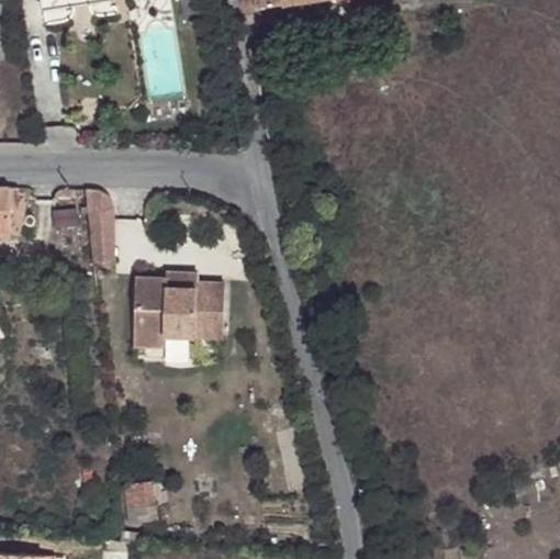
[(42,0),(43,9),(89,0),(42,0)]
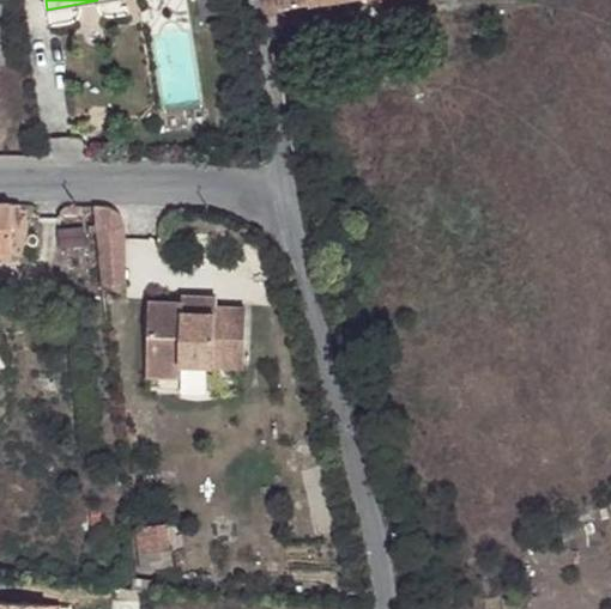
[(10,203),(0,202),(0,251),(10,251),(10,230),(10,203)]
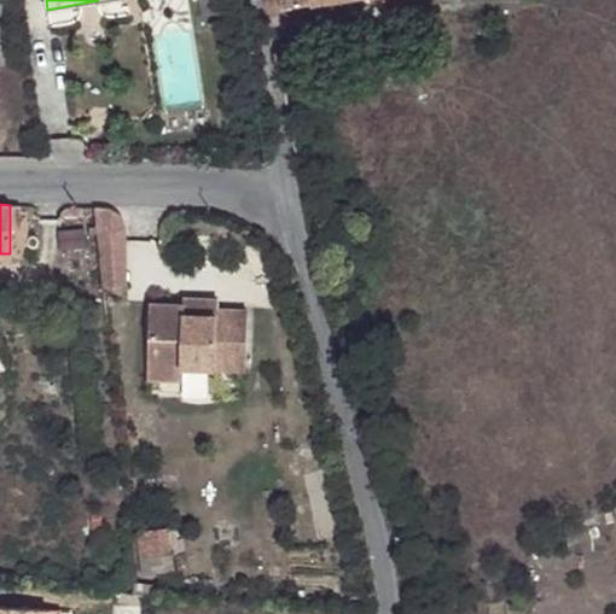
[(112,208),(91,208),(99,287),(123,287),(123,226),(118,216),(112,208)]
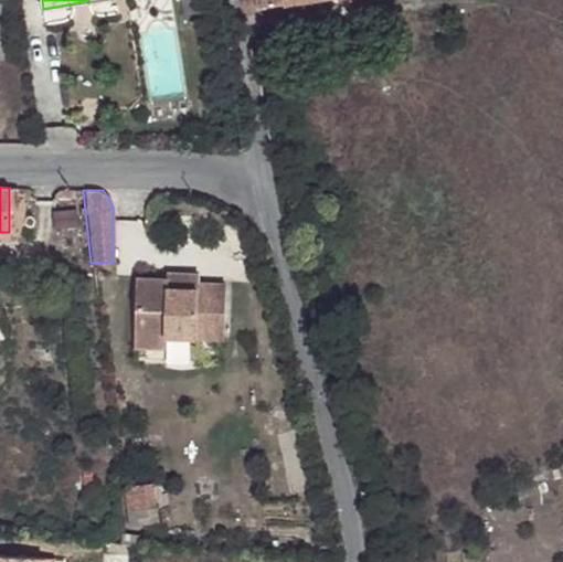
[(166,277),(166,281),(167,281),(167,288),(195,289),(195,284),(197,284),(197,278),(166,277)]
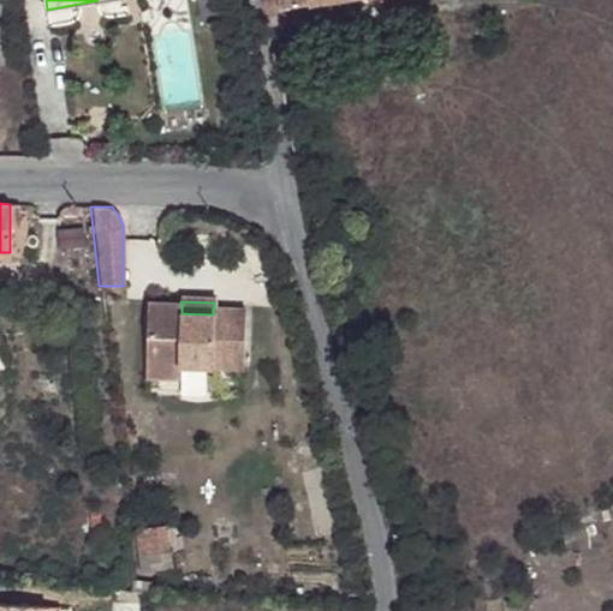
[(180,305),(148,304),(146,376),(179,377),(179,365),(242,367),(244,310),(214,309),(213,309),(213,315),(182,313),(182,305),(180,305)]
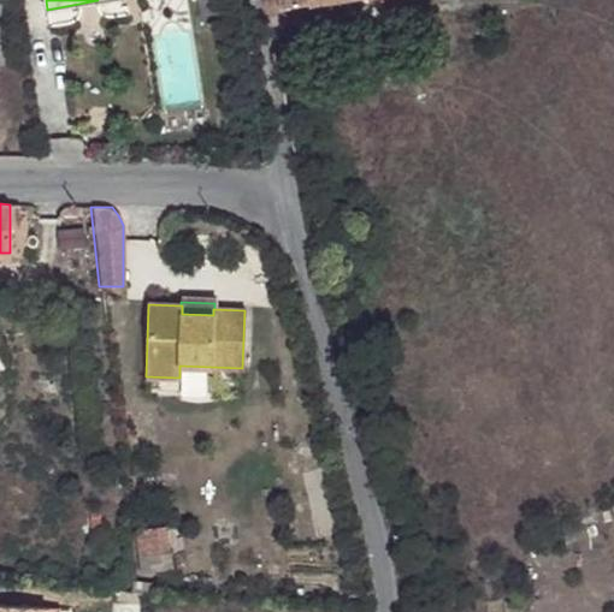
[(161,527),(135,529),(137,551),(164,548),(161,527)]
